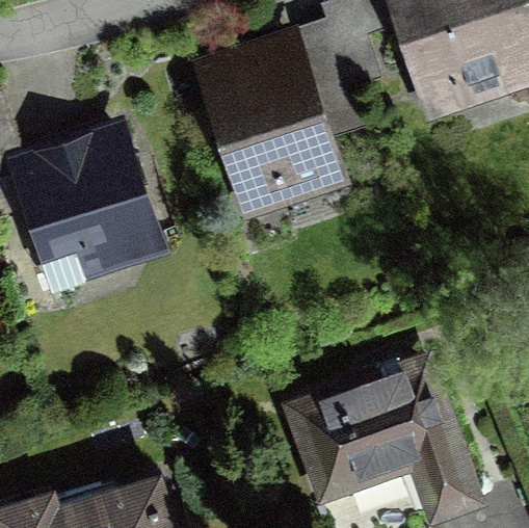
[(416,0),(453,110),(528,85),(528,0),(416,0)]
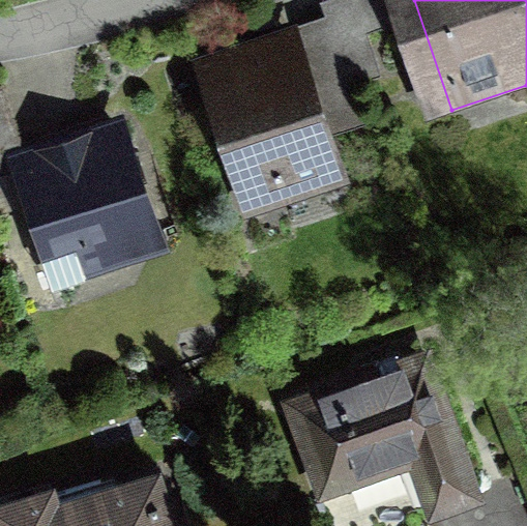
[(297,28),(195,62),(249,220),(350,185),(297,28)]
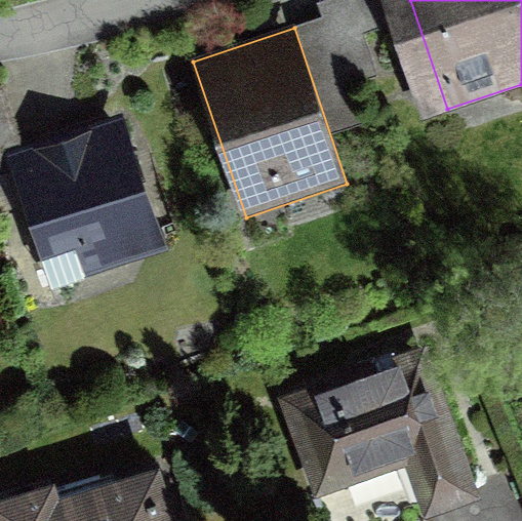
[(122,114),(3,153),(39,263),(74,250),(85,283),(169,255),(122,114)]
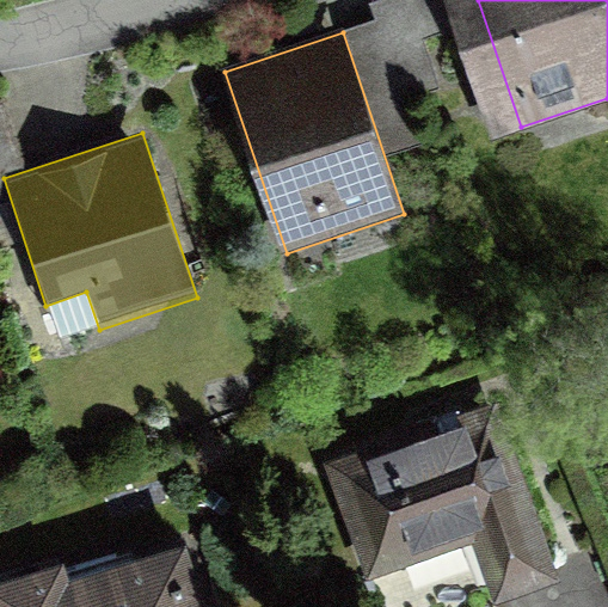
[(503,414),(329,471),(366,584),(477,549),(495,604),(559,582),(503,414)]
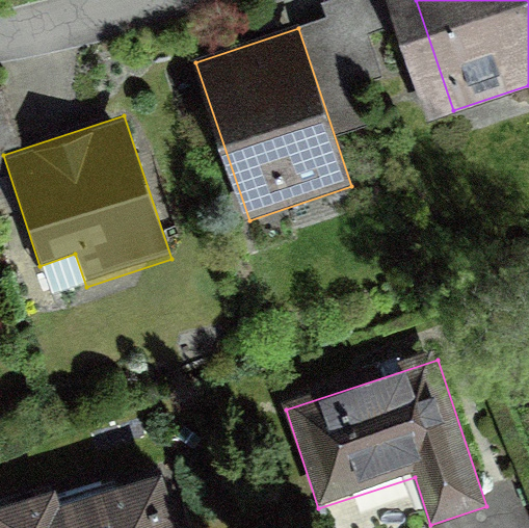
[(54,491),(0,506),(0,527),(175,527),(160,477),(59,506),(54,491)]
